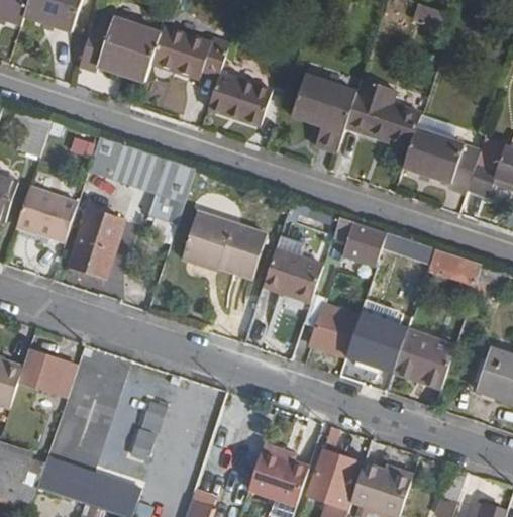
[(25,0),(0,0),(0,13),(19,20),(20,16),(25,0)]
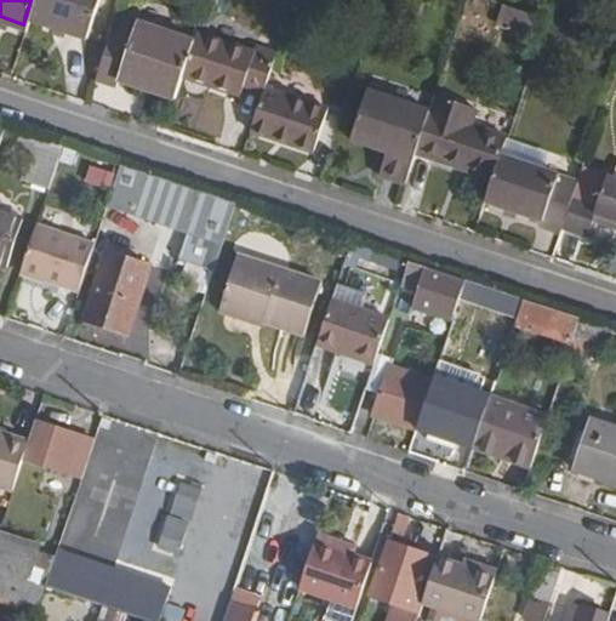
[(95,0),(30,0),(24,20),(83,40),(95,0)]
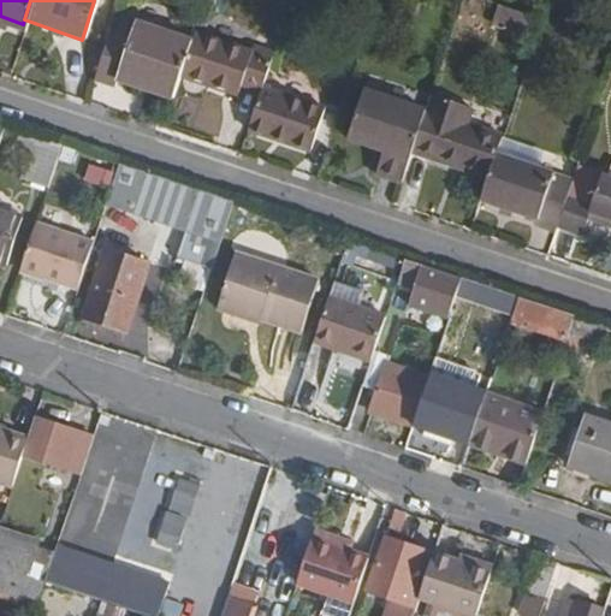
[(534,35),(540,18),(520,11),(506,7),(502,23),(534,35)]
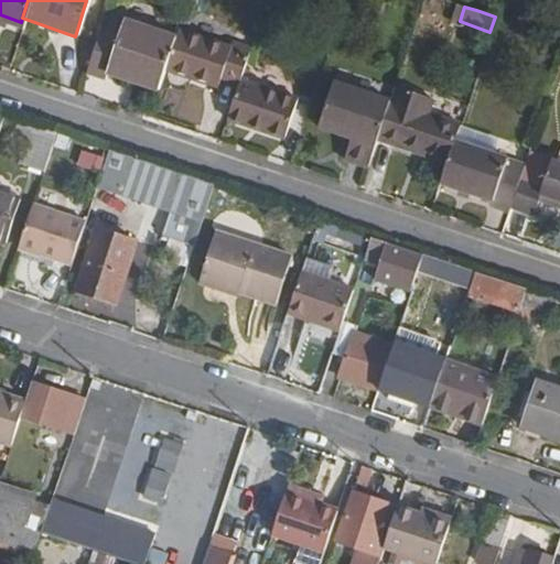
[(120,31),(126,15),(106,9),(100,25),(120,31)]
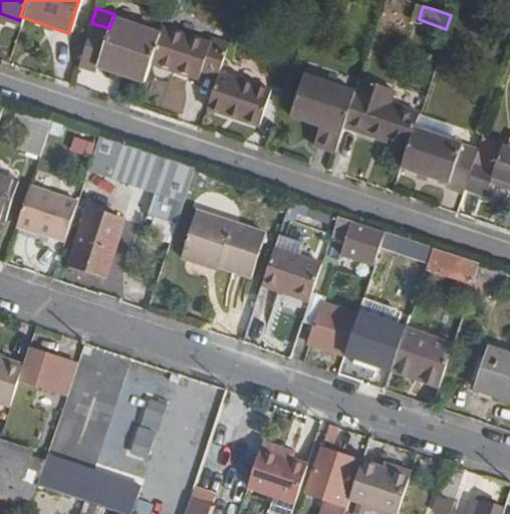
[(151,58),(160,29),(114,14),(109,28),(91,23),(78,61),(96,67),(98,62),(144,78),(151,58)]
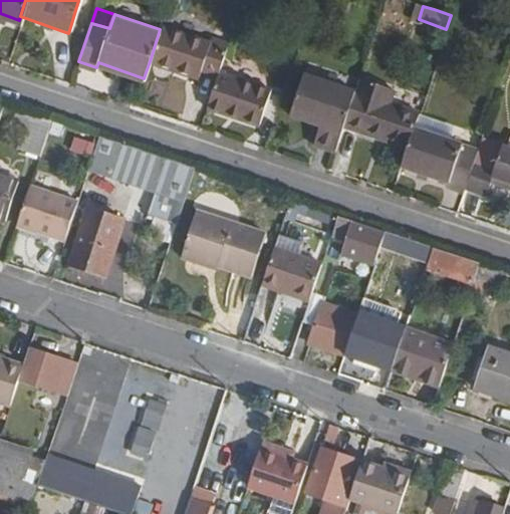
[(219,69),(229,38),(214,34),(211,38),(162,23),(160,29),(151,58),(198,74),(201,70),(217,74),(219,69)]
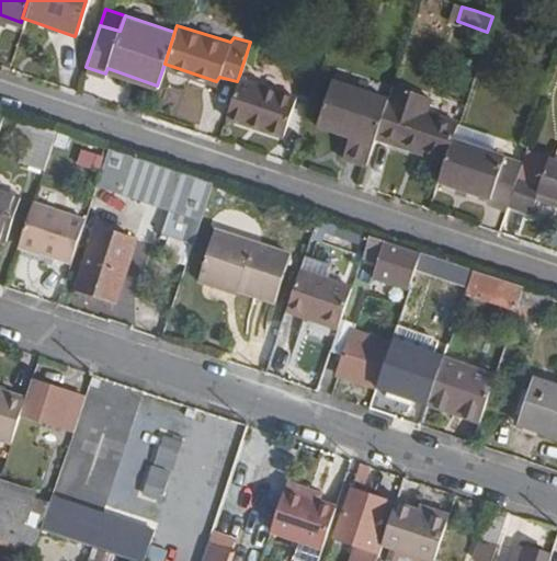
[(237,81),(226,113),(284,134),(297,95),(239,76),(237,81)]
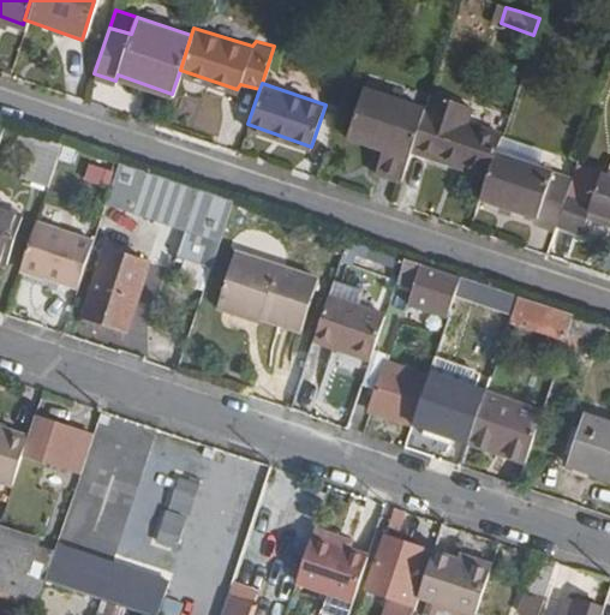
[(400,177),(410,147),(423,106),(364,85),(348,135),(382,145),(375,169),(400,177)]
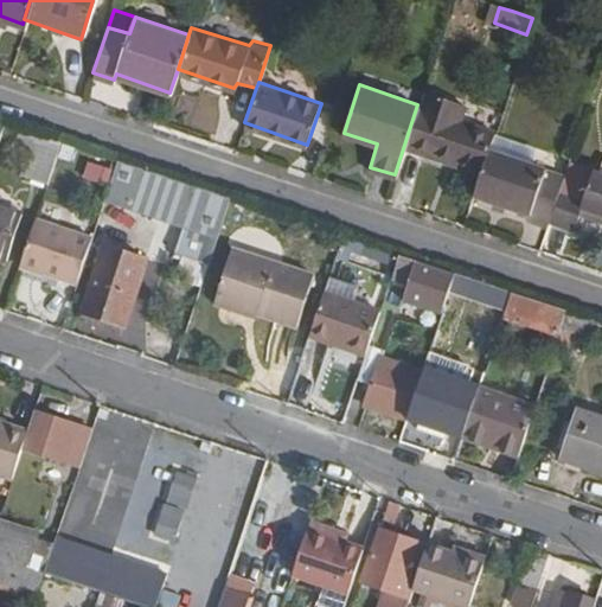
[(480,170),(488,146),(494,132),(459,119),(465,102),(423,88),(417,104),(404,145),(480,170)]
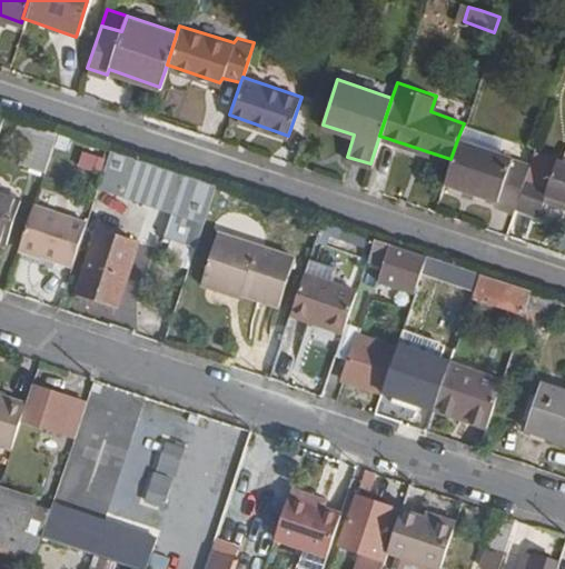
[(56,132),(37,126),(26,159),(46,165),(56,132)]
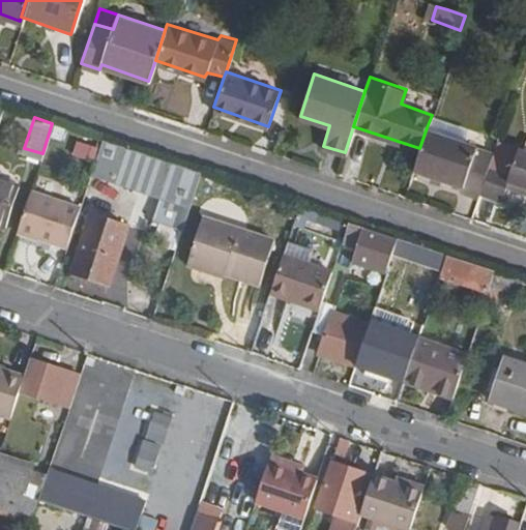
[(478,192),(488,165),(492,150),(427,127),(419,148),(413,168),(462,184),(462,190),(477,195),(478,192)]
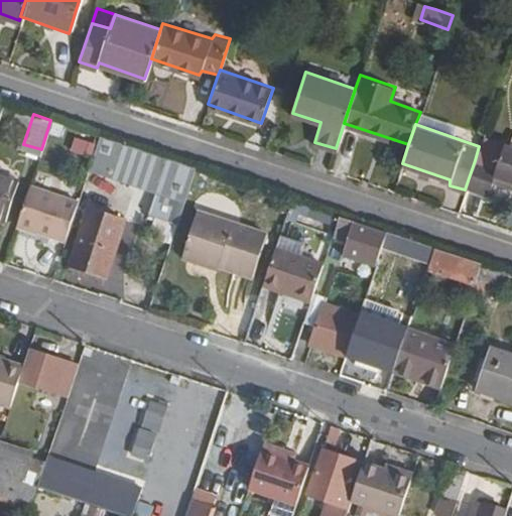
[(195,167),(99,136),(87,170),(183,202),(195,167)]
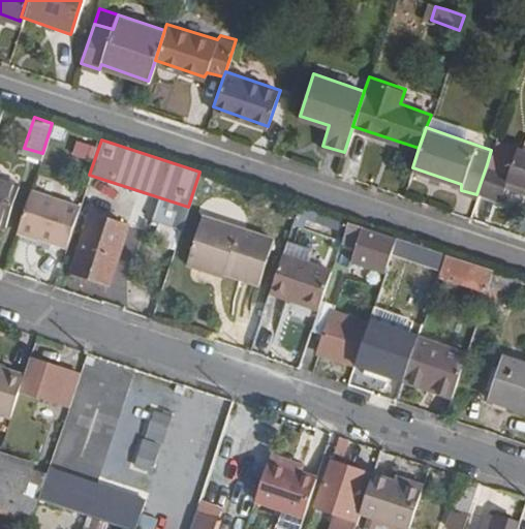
[(70,141),(66,155),(86,160),(90,146),(70,141)]
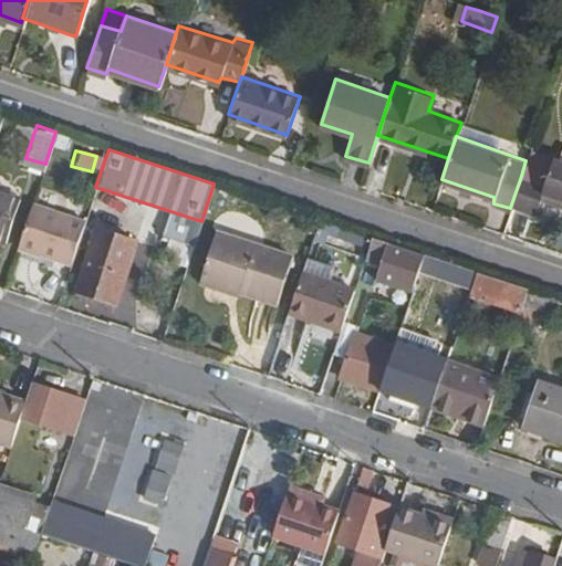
[(561,160),(552,157),(543,182),(521,176),(511,205),(538,213),(544,191),(561,197),(561,160)]
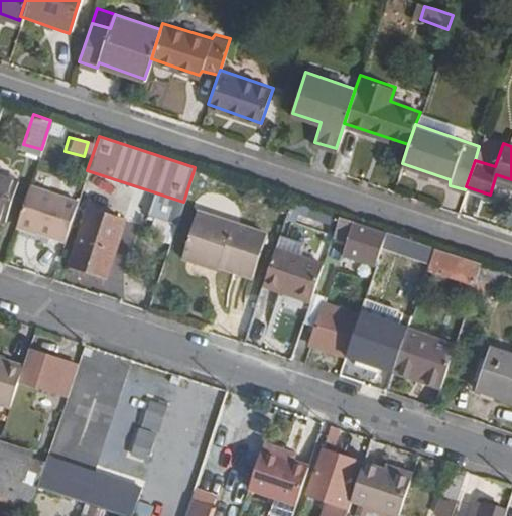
[(17,182),(0,176),(0,220),(4,222),(17,182)]
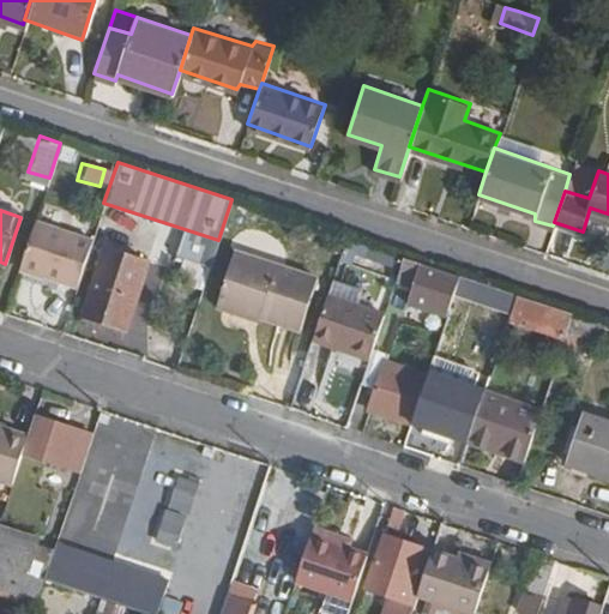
[(76,287),(91,240),(35,221),(19,268),(76,287)]
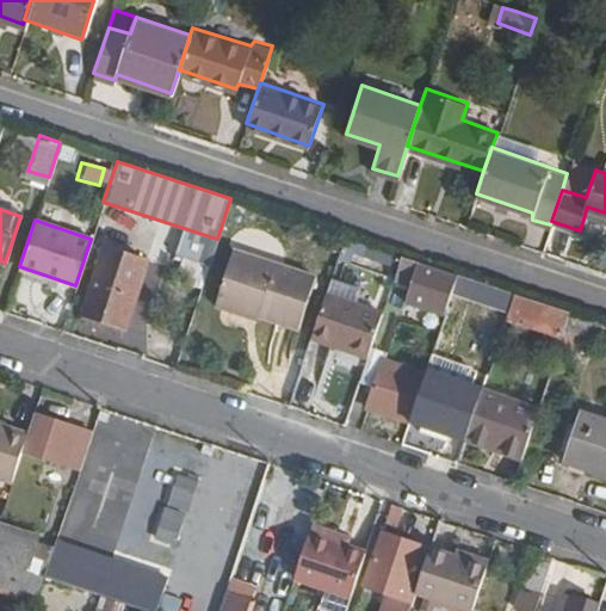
[(123,328),(144,261),(104,247),(82,314),(123,328)]
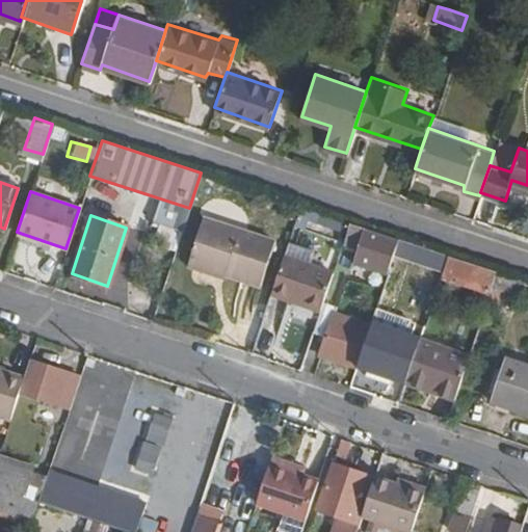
[(260,284),(273,240),(200,216),(185,265),(213,274),(215,270),(260,284)]
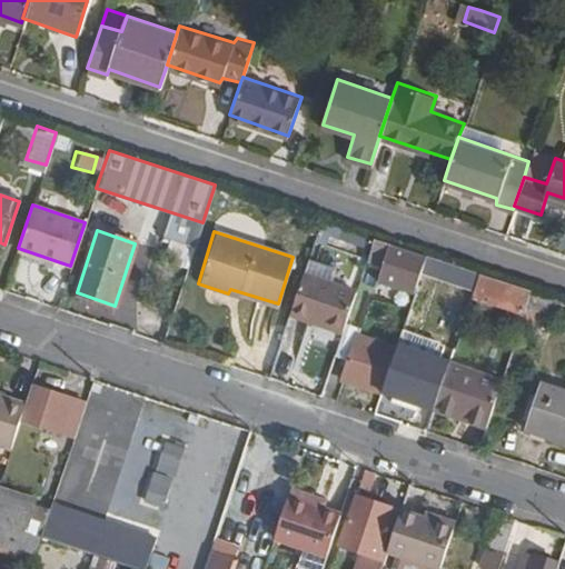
[(424,255),(372,238),(365,260),(417,277),(418,271),(424,255)]
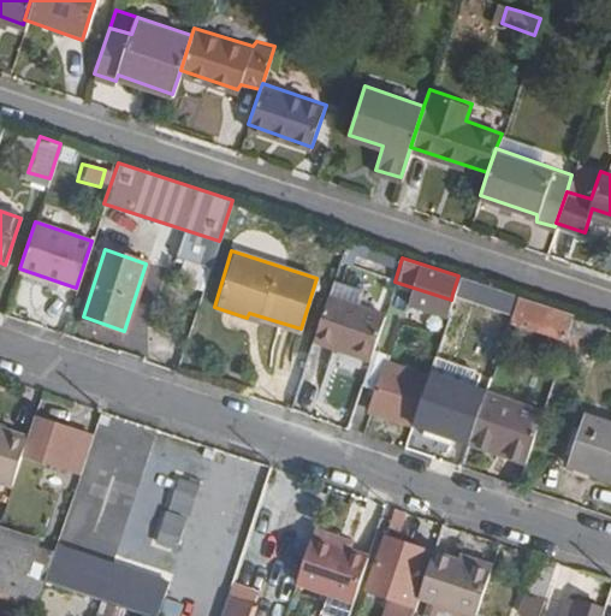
[(516,295),(458,276),(452,294),(510,313),(516,295)]
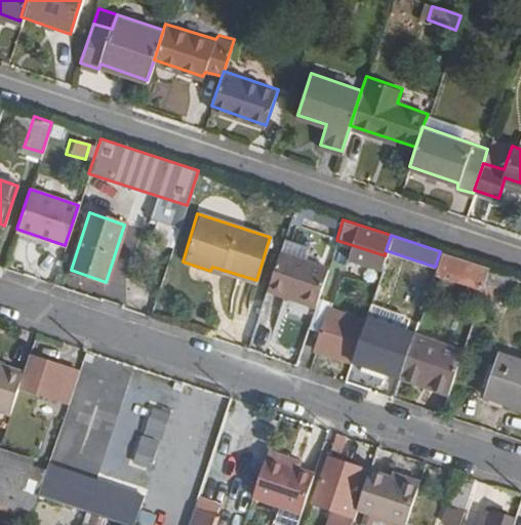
[(283,239),(278,253),(266,290),(314,307),(326,269),(302,261),(307,247),(283,239)]
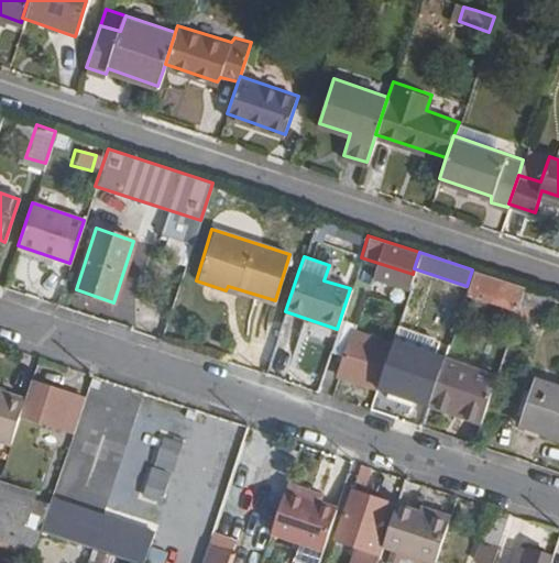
[(525,287),(472,269),(467,286),(464,291),(517,309),(521,299),(525,287)]
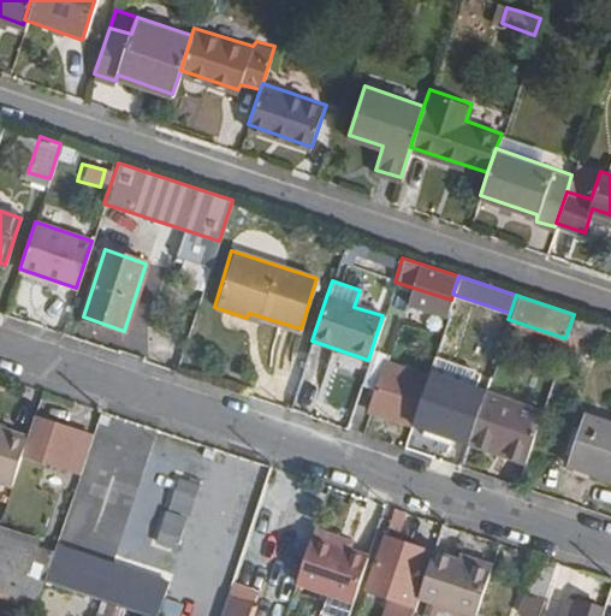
[(610,326),(574,314),(569,327),(610,341),(610,326)]
